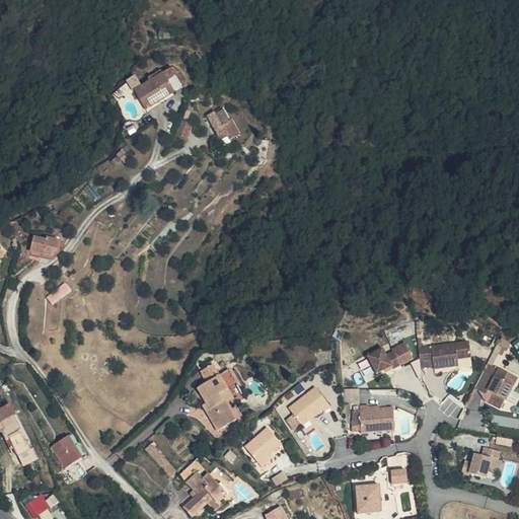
[(135,86),(144,108),(176,96),(169,78),(177,75),(174,70),(135,86)]
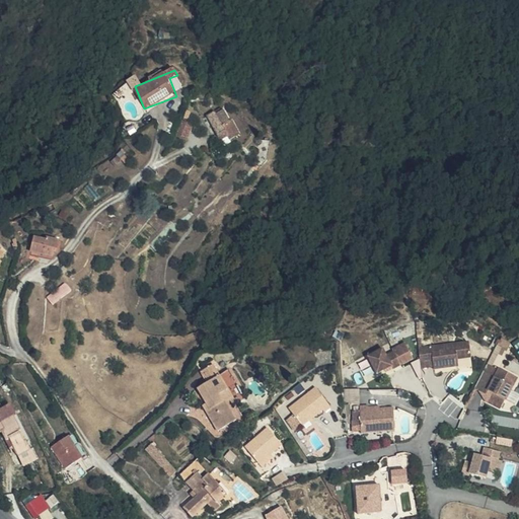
[(136,76),(128,81),(134,90),(142,84),(136,76)]
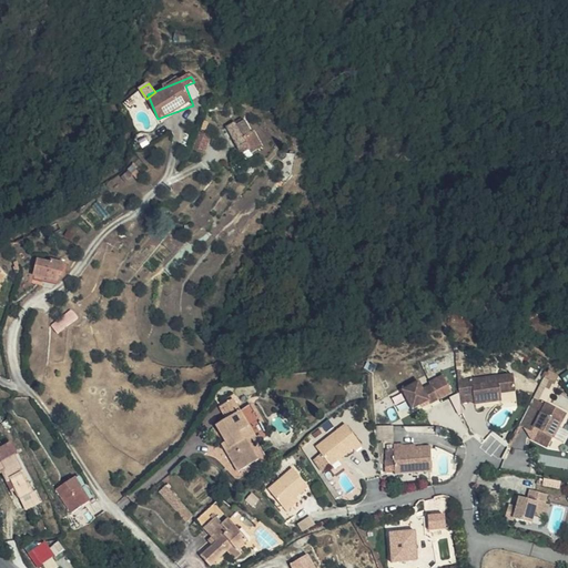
[(229,127),(242,155),(263,146),(249,118),(229,127)]
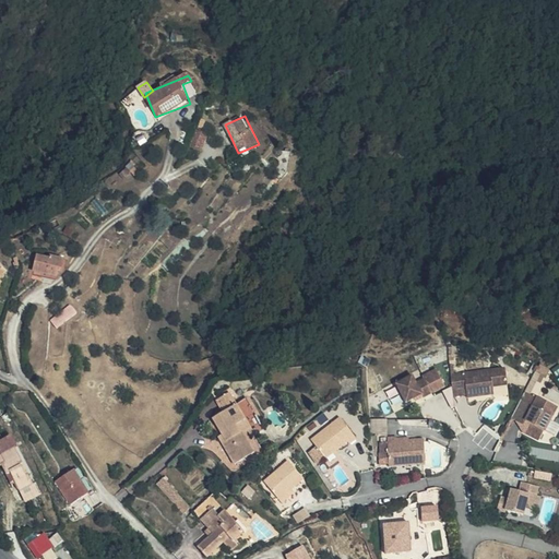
[(195,130),(191,147),(204,151),(209,133),(195,130)]
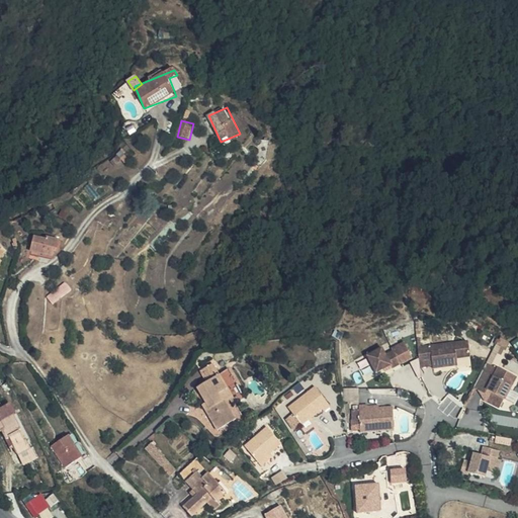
[(227,145),(218,151),(226,166),(235,160),(237,165),(247,159),(238,145),(230,150),(227,145)]
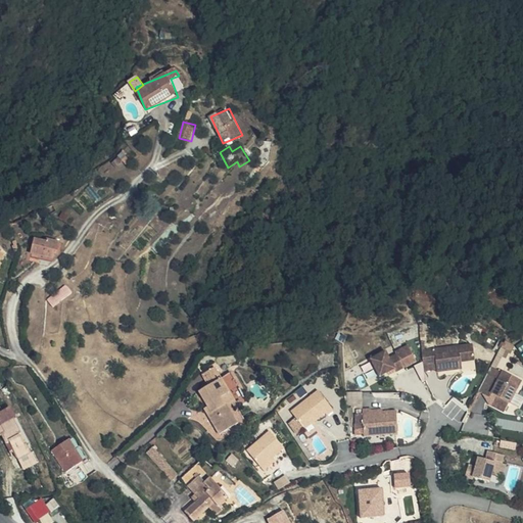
[(51,252),(48,252),(37,249),(34,266),(49,269),(51,252)]
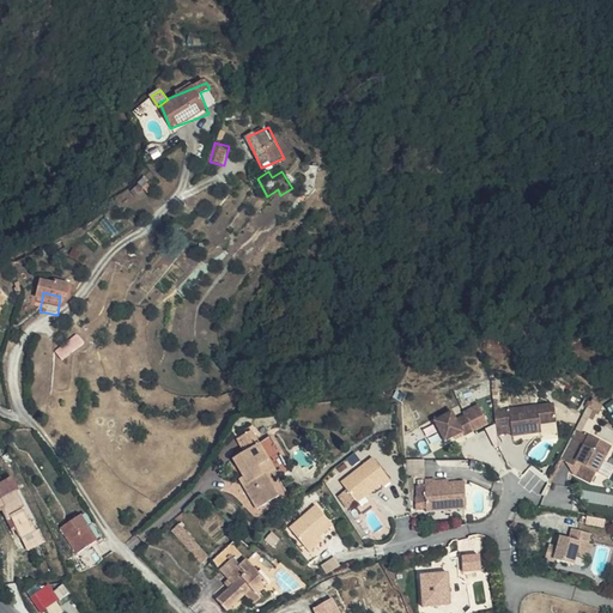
[(58,293),(56,296),(60,296),(58,315),(65,316),(66,310),(70,311),(72,296),(58,293)]
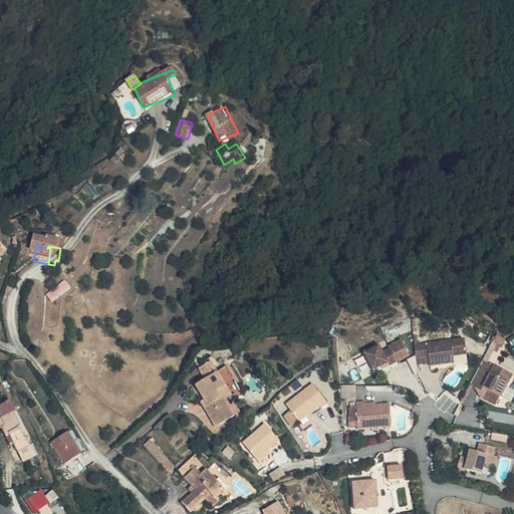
[(0,292),(5,286),(3,285),(10,277),(0,267),(0,292)]
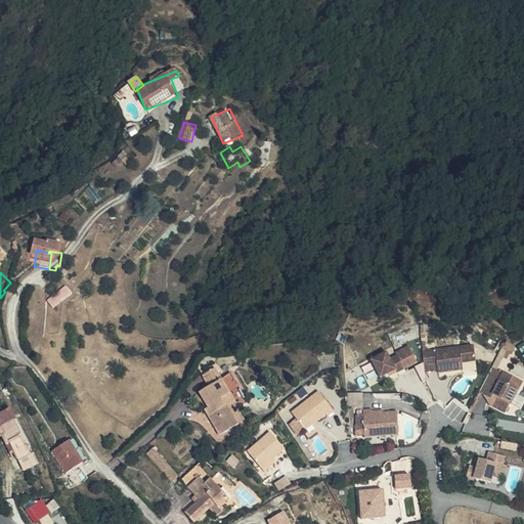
[(68,291),(48,307),(55,314),(74,299),(68,291)]
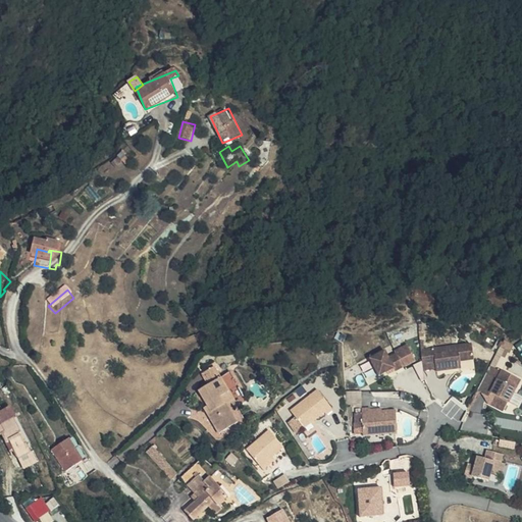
[(473,345),(422,351),(424,364),(436,363),(437,371),(462,369),(461,362),(475,360),(473,345)]
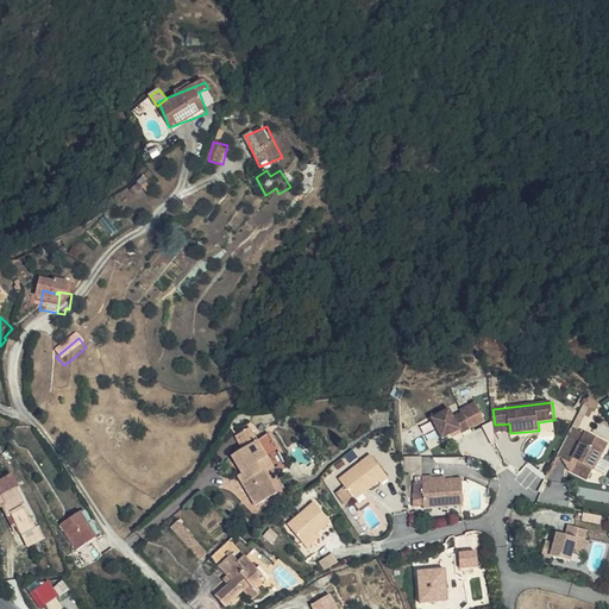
[(453,408),(435,418),(446,438),(464,428),(466,432),(482,424),(473,408),(458,416),(453,408)]
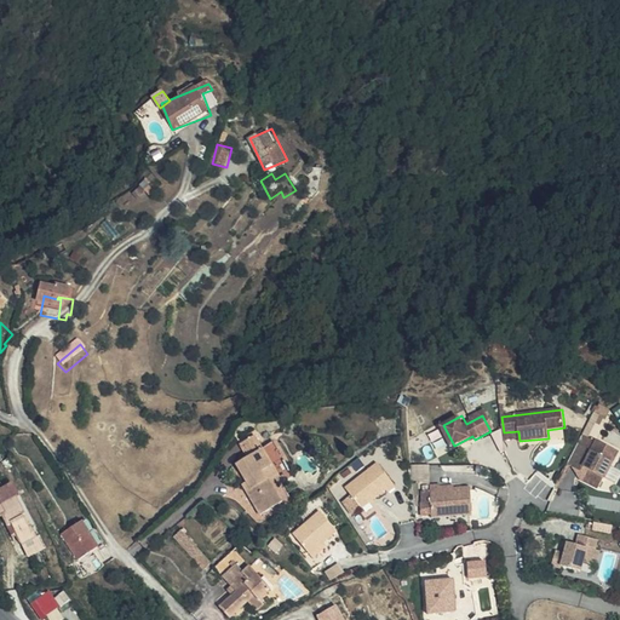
[(258,435),(241,443),(247,457),(264,447),(258,435)]
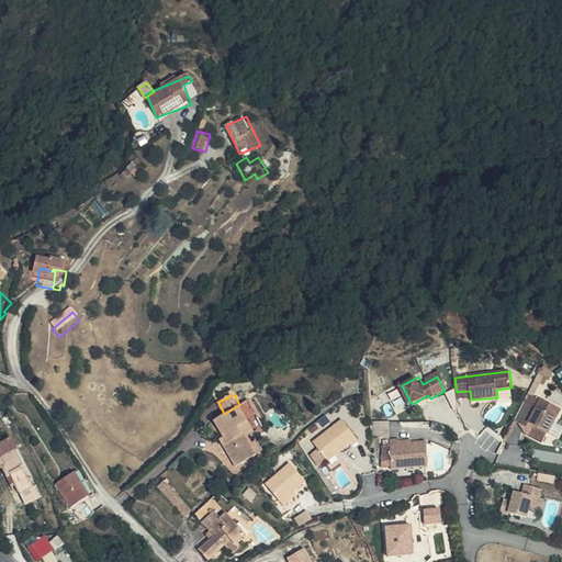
[(530,394),(516,420),(528,427),(530,423),(536,426),(549,434),(561,409),(542,400),(542,401),(530,394)]
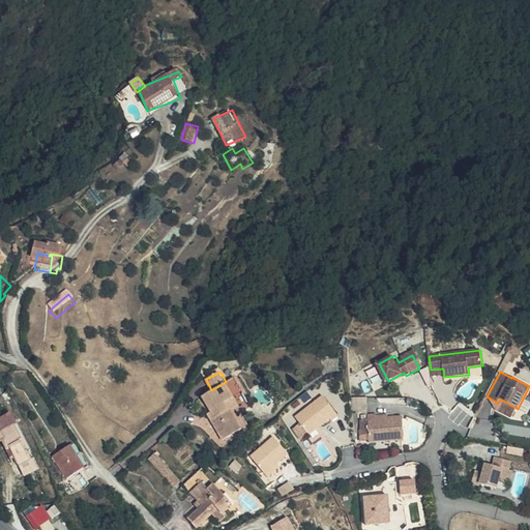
[(242,453),(235,439),(229,427),(238,420),(230,406),(224,394),(211,401),(217,412),(209,417),(215,432),(221,440),(215,442),(226,462),(242,453)]
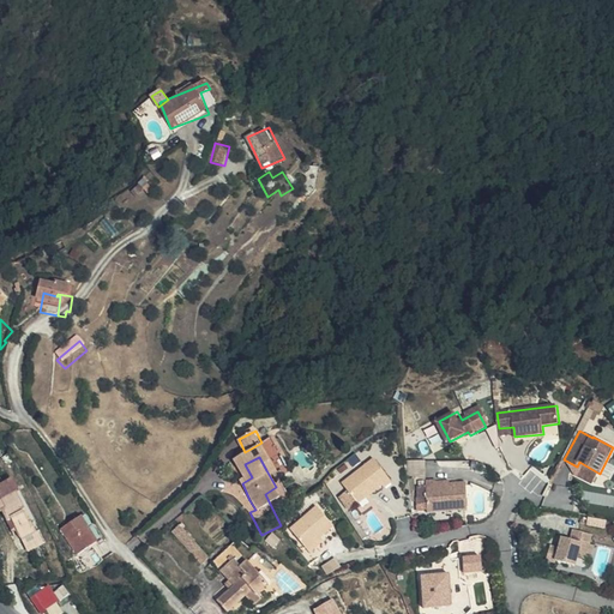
[(385,483),(387,487),(395,481),(378,457),(344,481),(359,503),(385,483)]
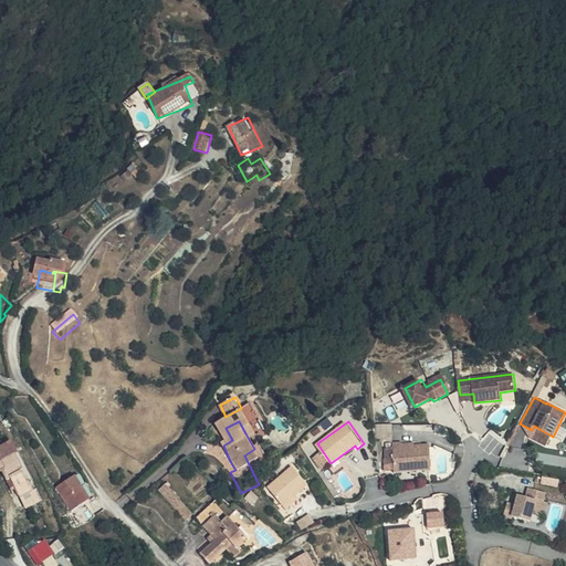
[(255,428),(245,433),(254,449),(258,456),(268,450),(255,428)]
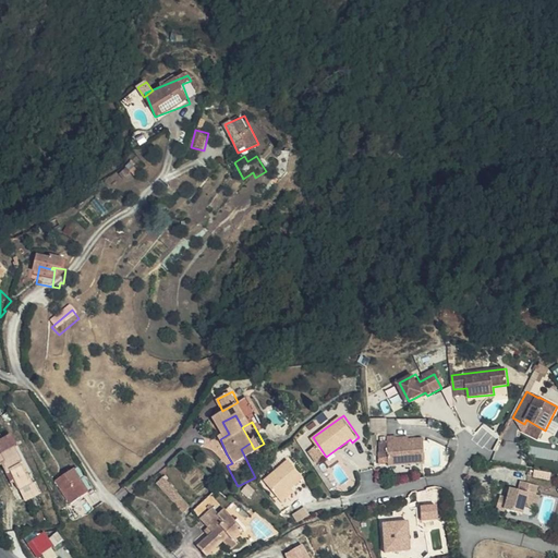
[(545,431),(532,423),(526,433),(540,439),(545,431)]
